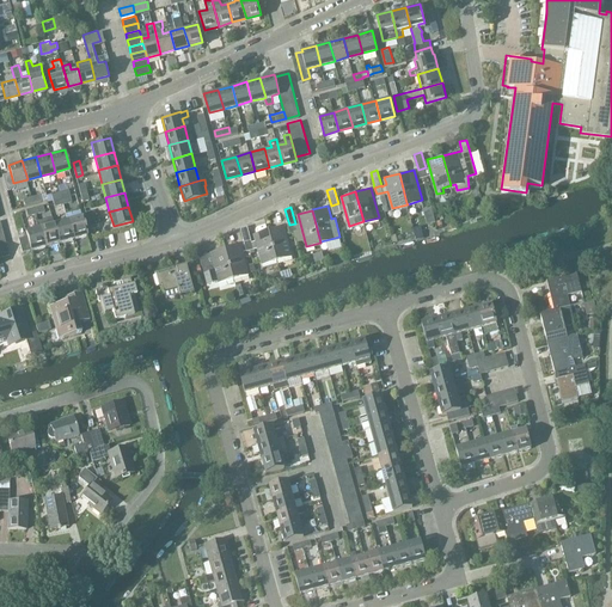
[(51,215),(37,219),(40,226),(44,244),(59,240),(54,222),(51,215)]
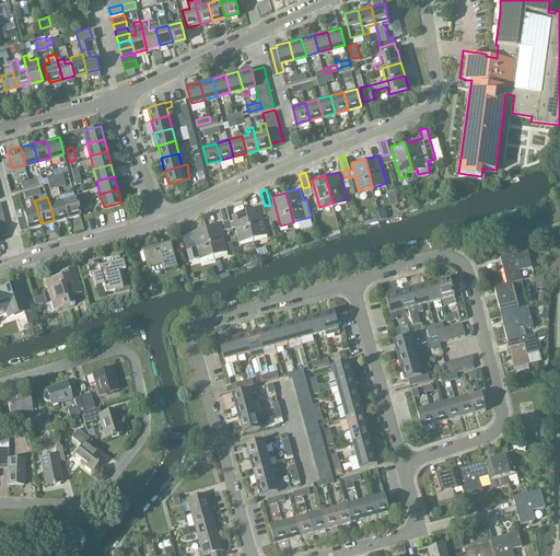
[(61,200),(66,217),(79,213),(74,197),(61,200)]
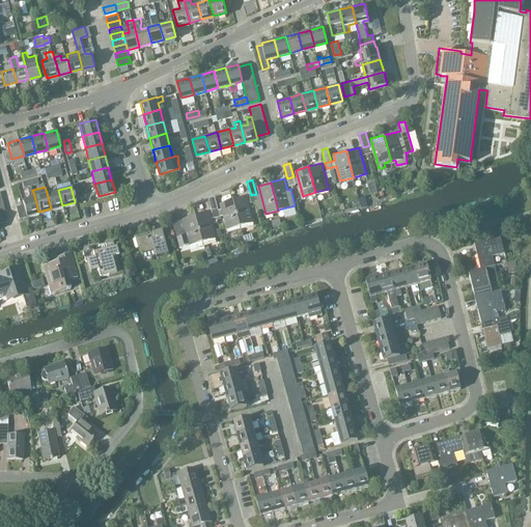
[(58,190),(47,193),(51,209),(62,205),(58,190)]
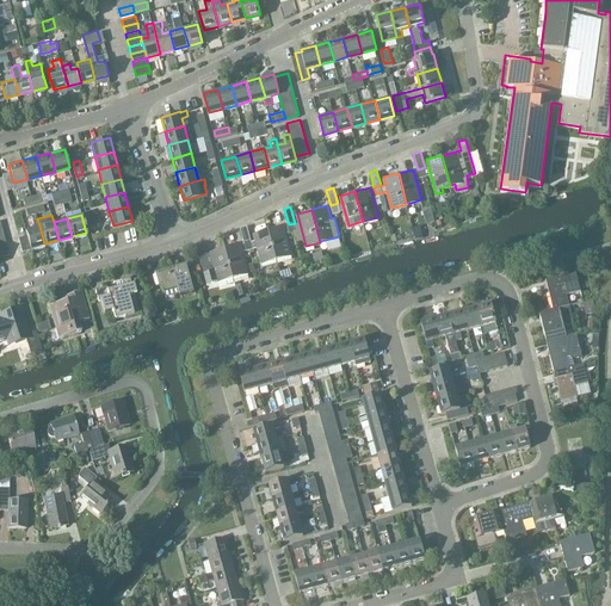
[(269,228),(277,258),(291,254),(283,223),(269,228)]
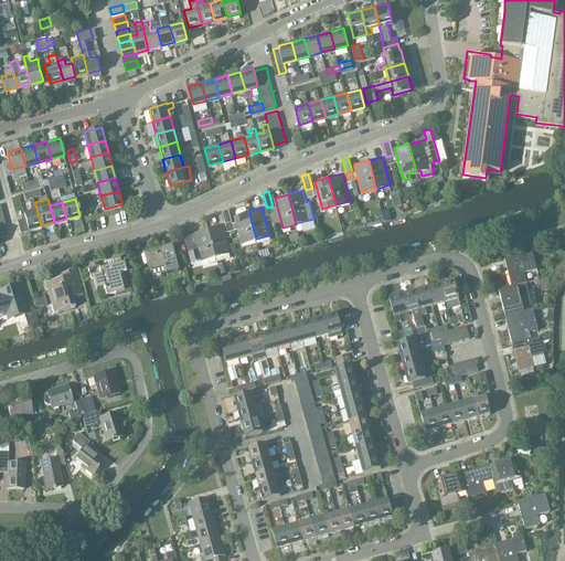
[(234,229),(232,222),(228,208),(222,209),(227,230),(234,229)]
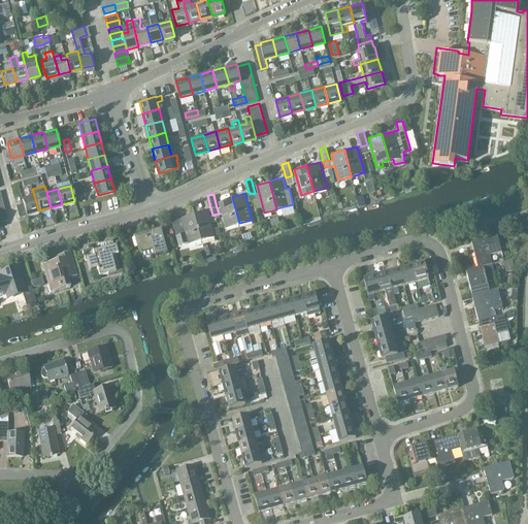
[(34,195),(23,198),(23,199),(26,211),(26,215),(38,210),(34,195)]
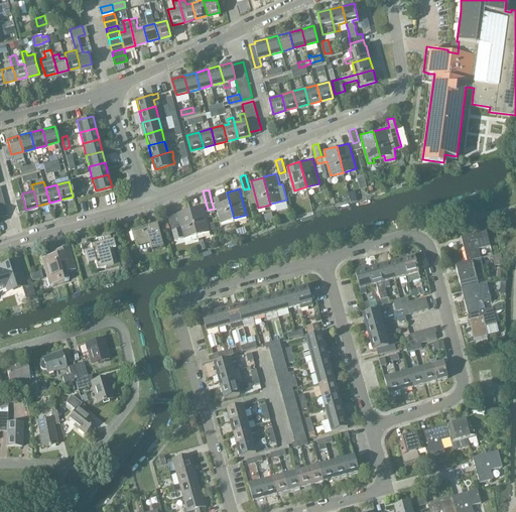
[(212,203),(214,209),(217,208),(221,222),(234,218),(227,193),(214,196),(216,202),(212,203)]
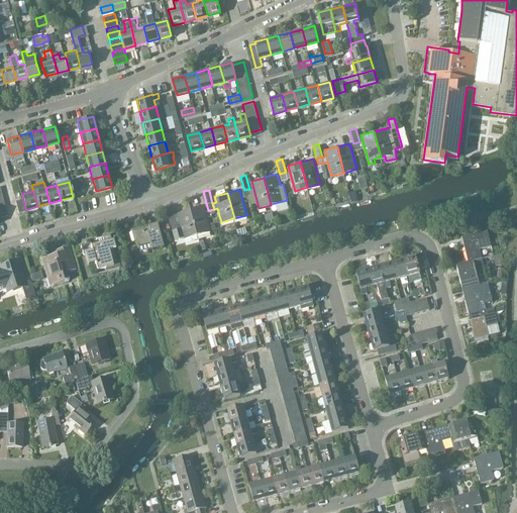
[(25,207),(22,195),(14,197),(17,209),(25,207)]
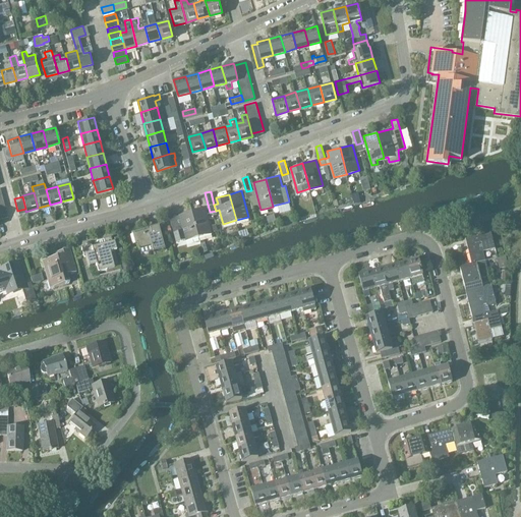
[(191,210),(198,235),(212,232),(205,207),(191,210)]
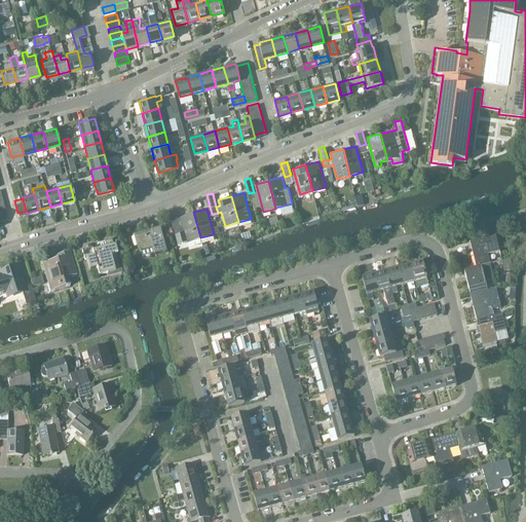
[(200,237),(193,212),(178,216),(177,215),(171,216),(178,240),(187,238),(187,240),(200,237)]
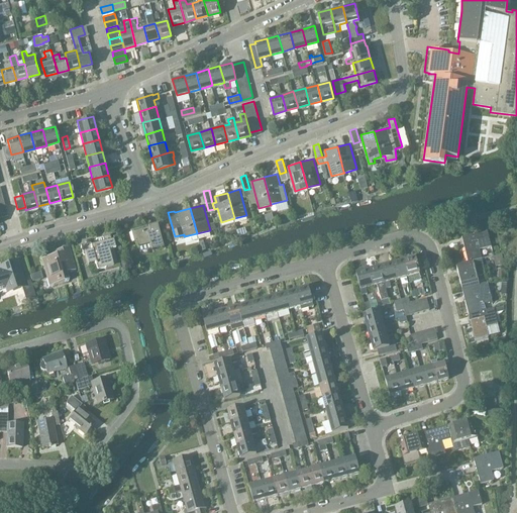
[(164,244),(158,221),(132,228),(134,239),(137,238),(140,250),(152,246),(152,247),(164,244)]
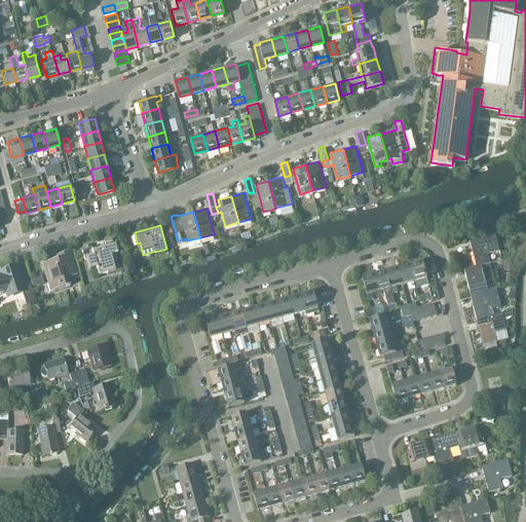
[(476,264),(488,261),(486,252),(499,249),(495,232),(470,238),(476,264)]
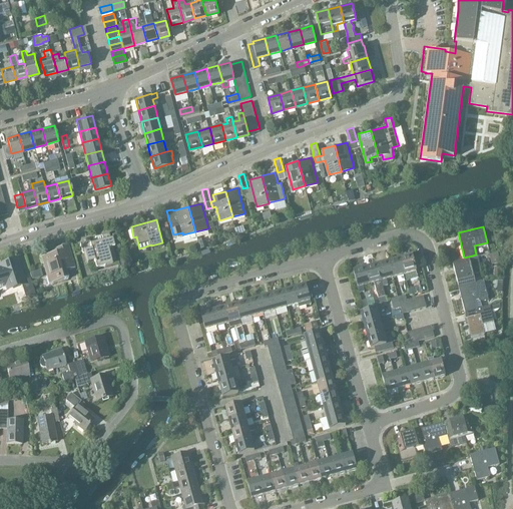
[(110,236),(109,231),(101,232),(103,238),(90,241),(89,238),(80,241),(82,250),(83,250),(86,262),(94,260),(96,267),(103,265),(104,268),(118,264),(117,258),(115,259),(112,245),(113,245),(111,236),(110,236)]
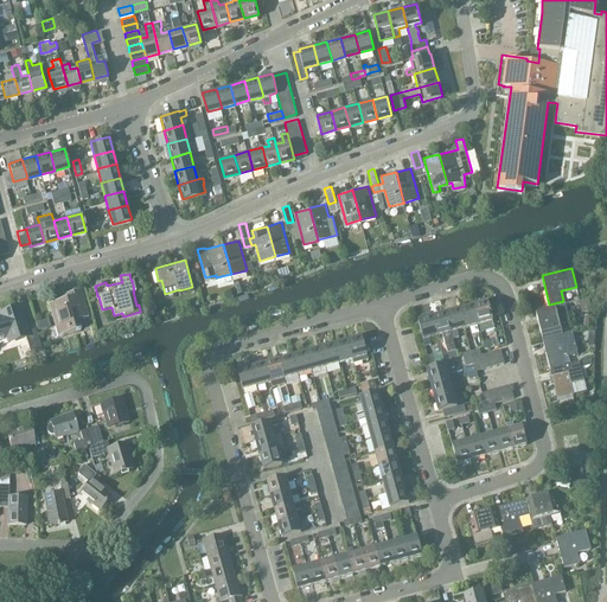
[(58,333),(81,326),(77,316),(89,314),(81,287),(70,290),(71,294),(51,300),(57,322),(55,322),(58,333)]
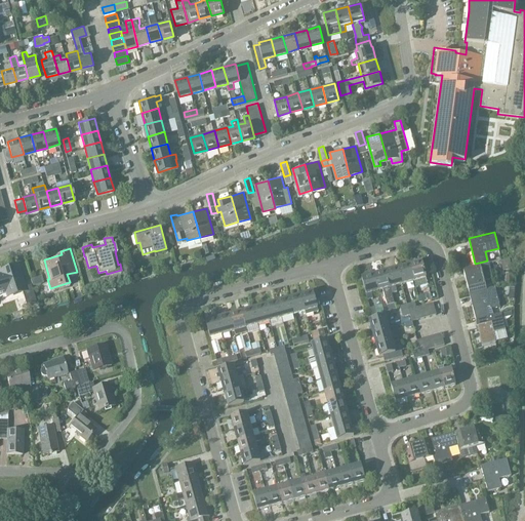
[(409,262),(413,278),(426,275),(421,258),(409,262)]
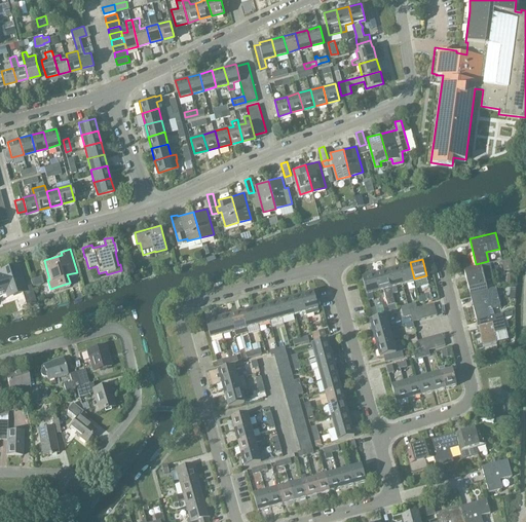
[(471,293),(483,289),(481,280),(492,276),(488,261),(476,264),(464,267),(471,293)]
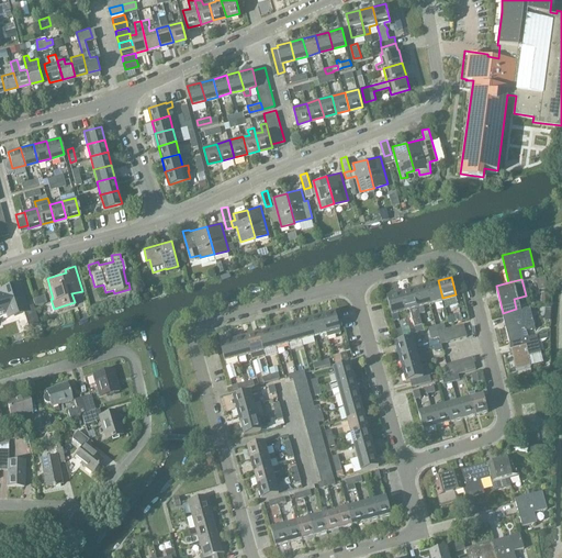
[(430,301),(442,298),(438,280),(426,283),(430,301)]
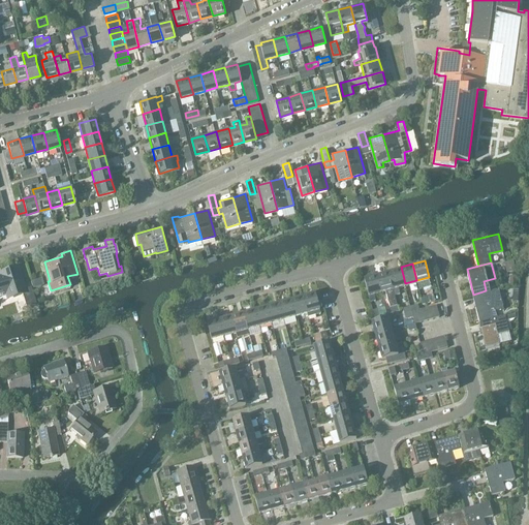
[(399,285),(405,283),(401,267),(389,271),(393,286),(393,287),(395,294),(400,291),(399,285)]
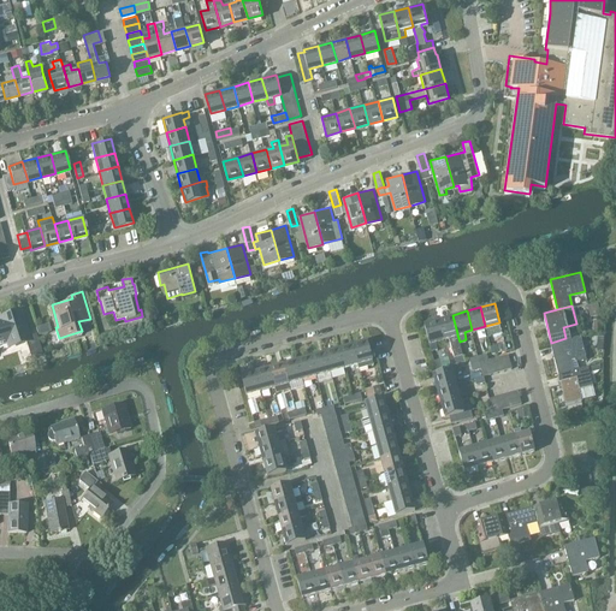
[(0,314),(0,334),(5,334),(7,342),(24,337),(31,355),(42,351),(35,332),(28,334),(21,312),(12,314),(11,312),(0,314)]
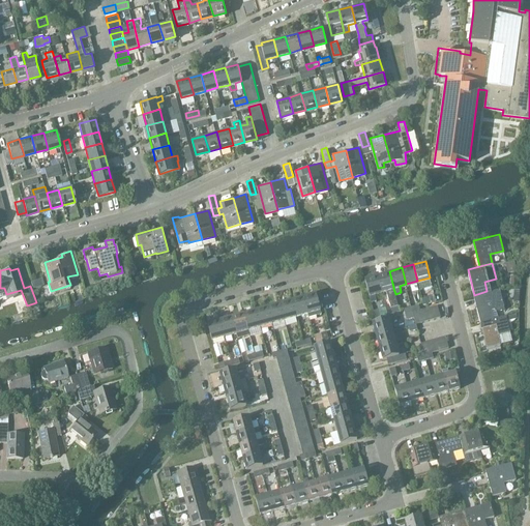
[(393,287),(389,271),(377,274),(382,291),(386,289),(390,305),(392,311),(400,309),(395,294),(393,288),(393,287)]
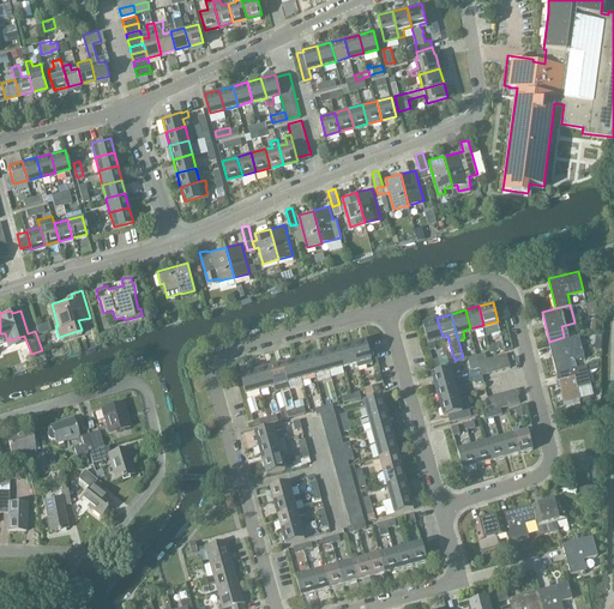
[(434,339),(443,337),(437,318),(423,321),(429,347),(435,345),(434,339)]
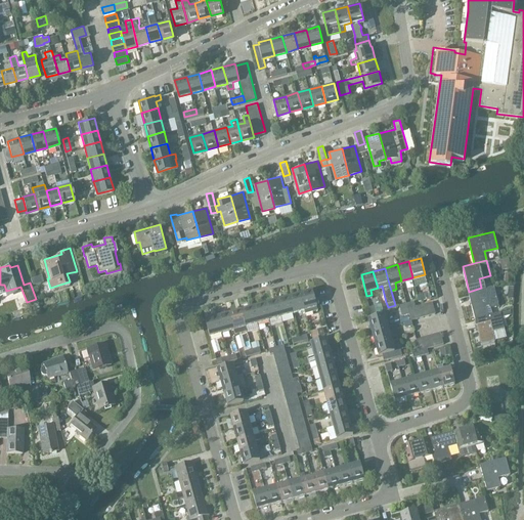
[(489,303),(489,304),(489,306),(498,303),(494,285),(492,285),(481,288),(469,292),(475,317),(488,313),(486,304),(489,303)]
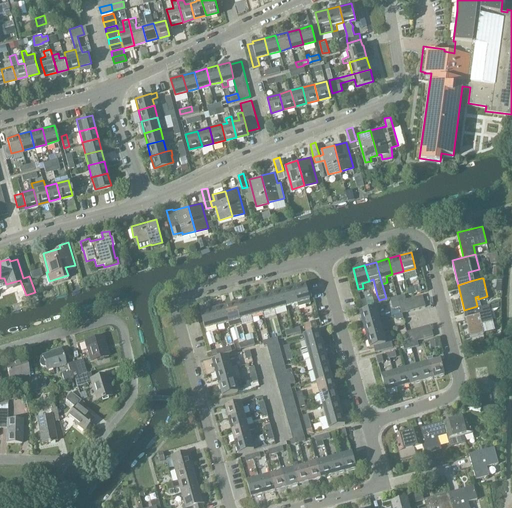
[(305,282),(293,285),(298,301),(298,304),(310,301),(305,282)]
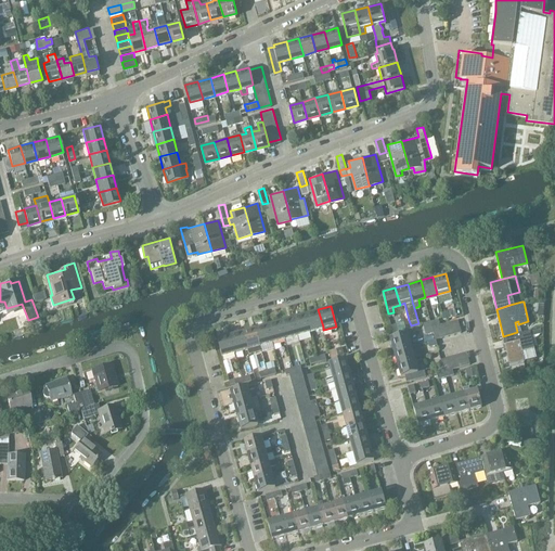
[(310,330),(323,327),(318,309),(306,312),(310,330)]
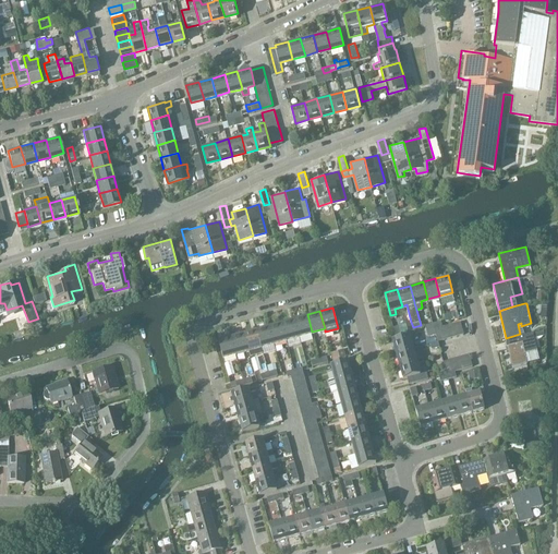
[(299,335),(312,332),(307,314),(294,317),(299,335)]
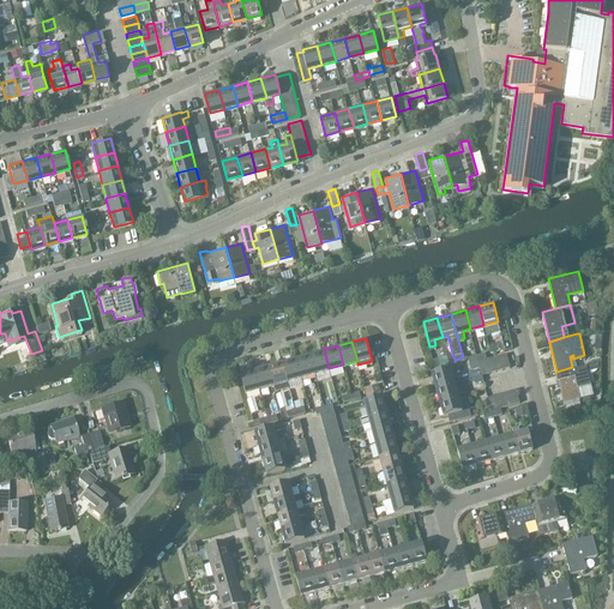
[(315,372),(329,368),(324,349),(311,353),(315,372)]
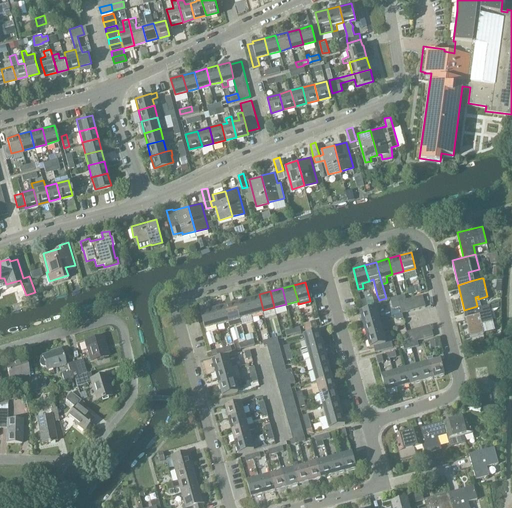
[(400,304),(402,310),(425,304),(422,293),(406,297),(399,299),(400,304)]
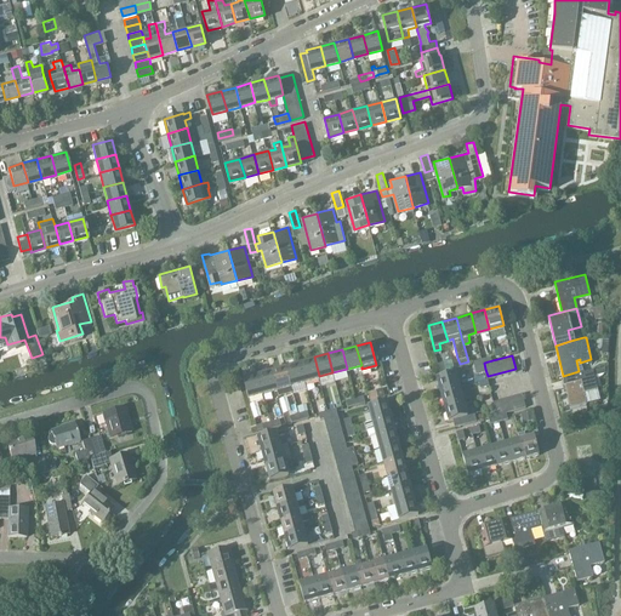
[(305,381),(319,376),(314,357),(300,361),(305,381)]
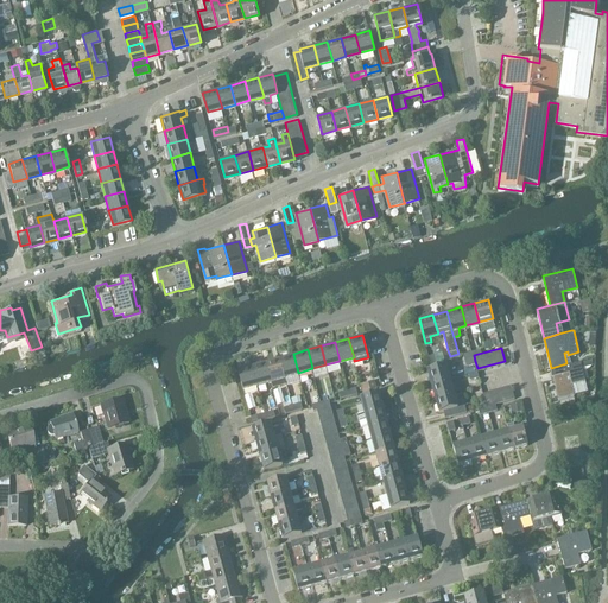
[(285,376),(298,373),(293,354),(279,357),(285,376)]
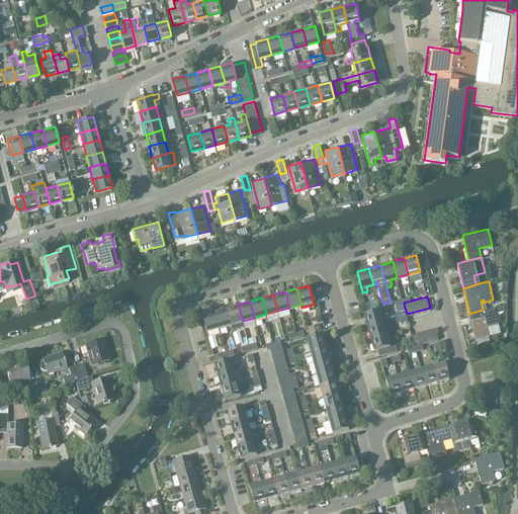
[(242,321),(243,321),(238,305),(227,308),(231,324),(232,328),(244,325),(242,321)]
